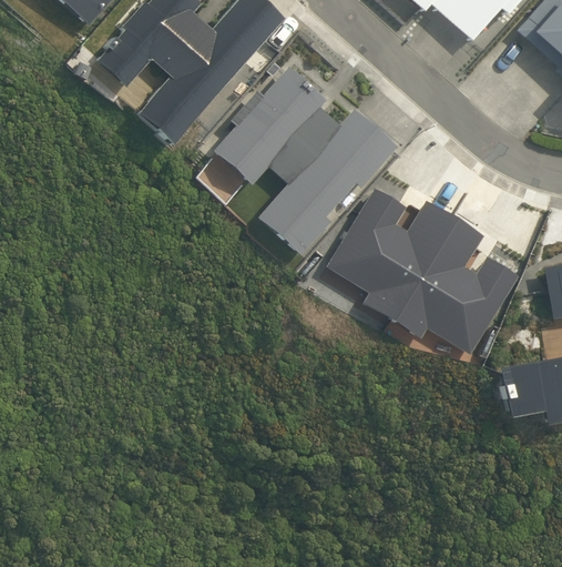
[(60,0),(90,26),(111,0),(60,0)]
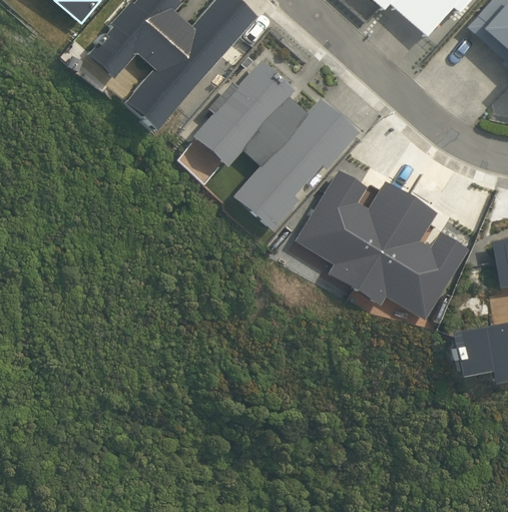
[(123,102),(155,130),(258,16),(238,0),(214,0),(191,26),(175,10),(182,2),(179,0),(135,0),(133,3),(131,1),(111,24),(113,26),(105,34),(103,33),(96,41),(98,43),(87,54),(115,78),(137,53),(153,68),(123,102)]
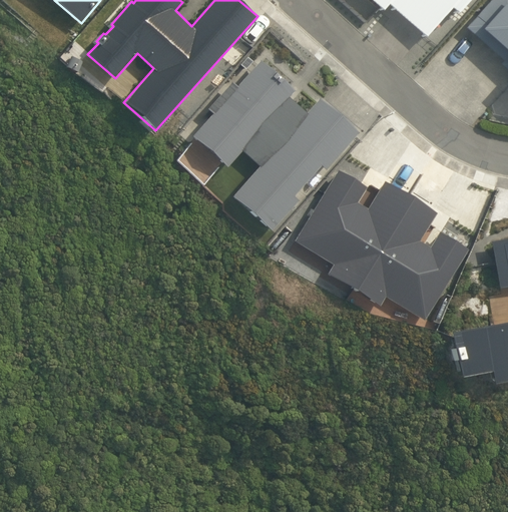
[(458,13),(468,0),(372,0),(384,10),(389,3),(426,36),(451,8),(458,13)]
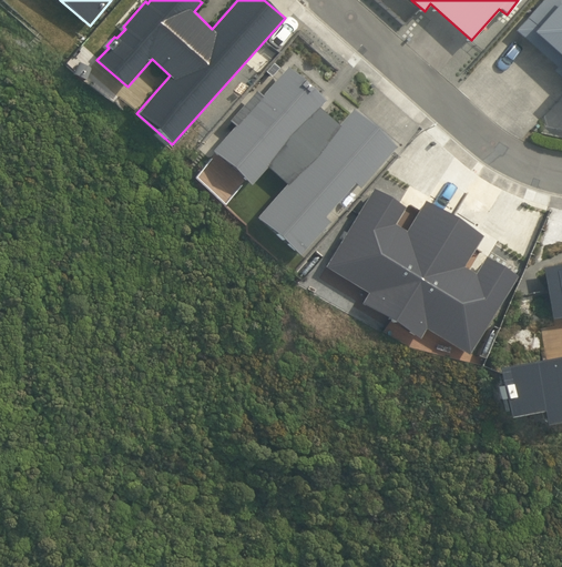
[(544,0),(518,30),(558,67),(554,70),(561,76),(561,87),(558,90),(561,93),(561,0),(544,0)]
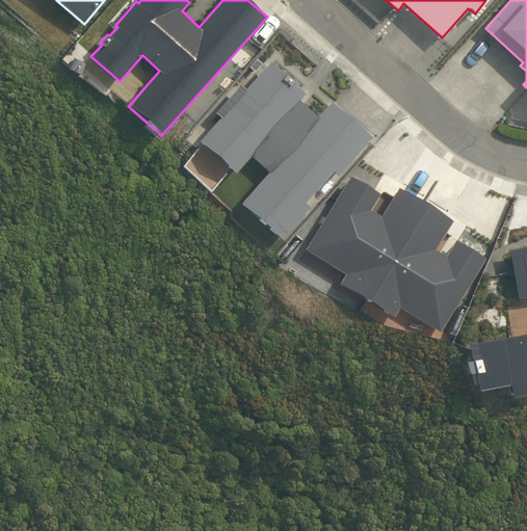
[(307,94),(270,61),(267,65),(247,89),(242,84),(216,112),(222,116),(200,140),(236,173),(252,156),(270,173),(241,204),(282,239),(310,207),(305,203),(333,171),(338,176),(370,138),(372,137),(332,102),(319,116),(301,100),(307,94)]
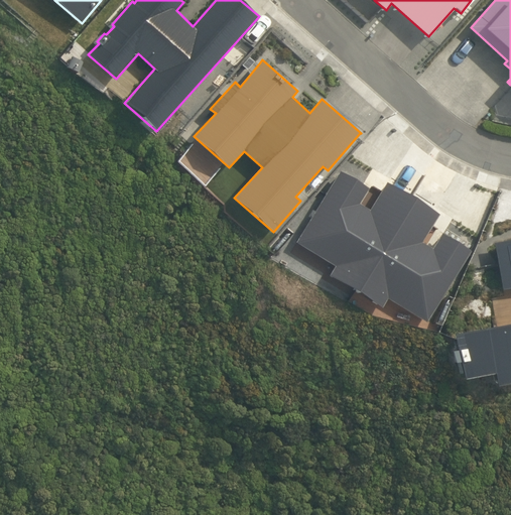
[(510,239),(494,243),(498,263),(502,290),(510,288),(510,323),(453,334),(454,338),(461,379),(495,373),(497,385),(510,383),(510,239)]
